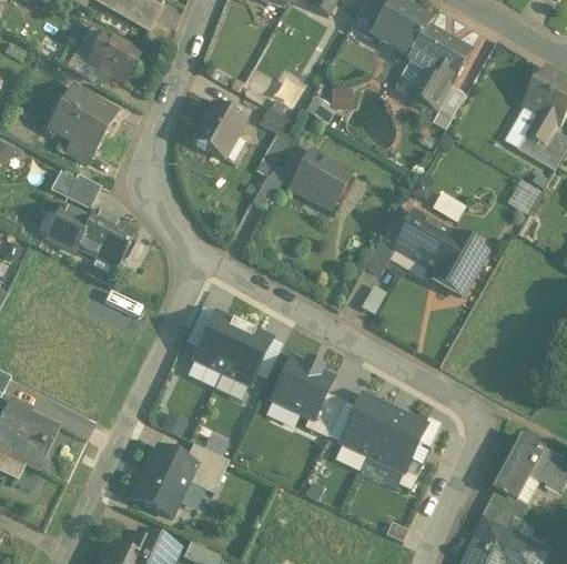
[(98,0),(148,30),(160,9),(159,8),(145,0),(98,0)]
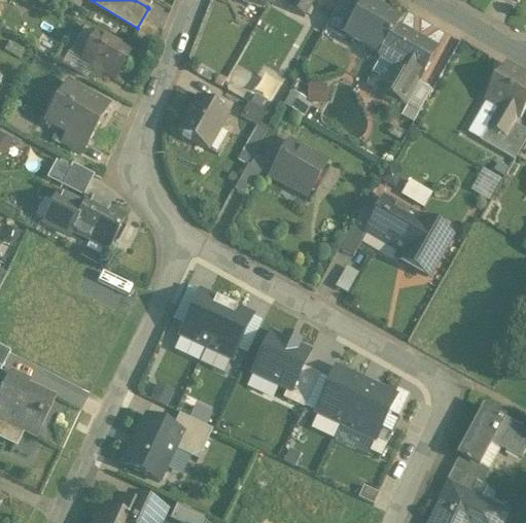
[(290,0),(288,3),(304,12),(311,0),(290,0)]
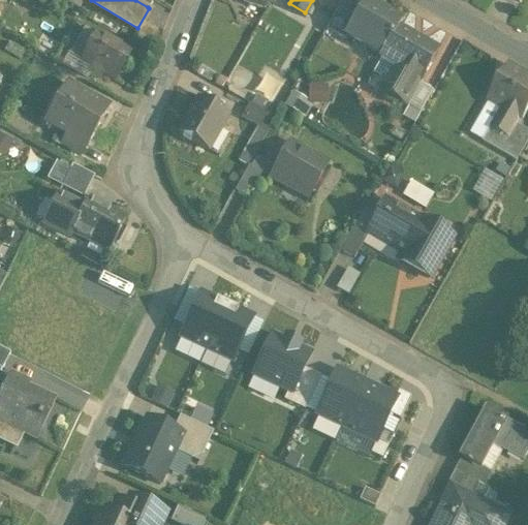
[(363,3),(356,0),(341,0),(327,26),(345,36),(347,33),(347,32),(363,3)]
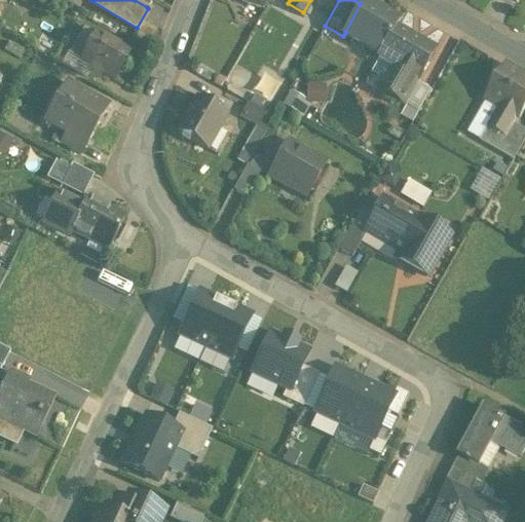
[(400,16),(372,0),(363,0),(361,3),(345,32),(345,33),(380,52),(397,24),(400,16)]
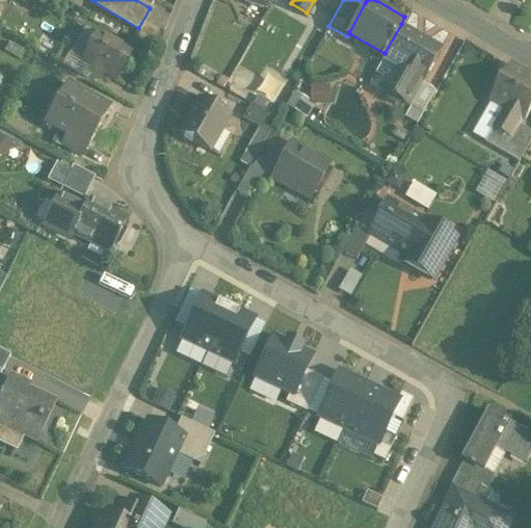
[(441,47),(401,24),(385,53),(382,56),(403,69),(391,90),(385,87),(385,88),(406,102),(420,78),(422,79),(441,47)]
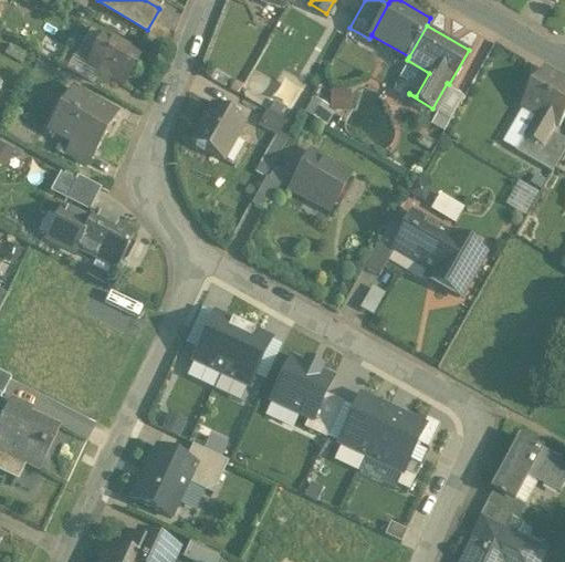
[(139,53),(103,32),(102,34),(91,28),(75,53),(87,60),(86,61),(123,83),(139,53)]
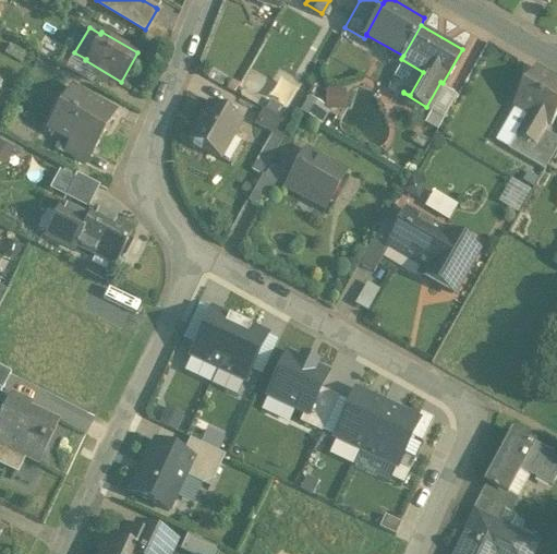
[(556,76),(537,67),(517,101),(531,110),(551,122),(552,122),(556,112),(556,76)]
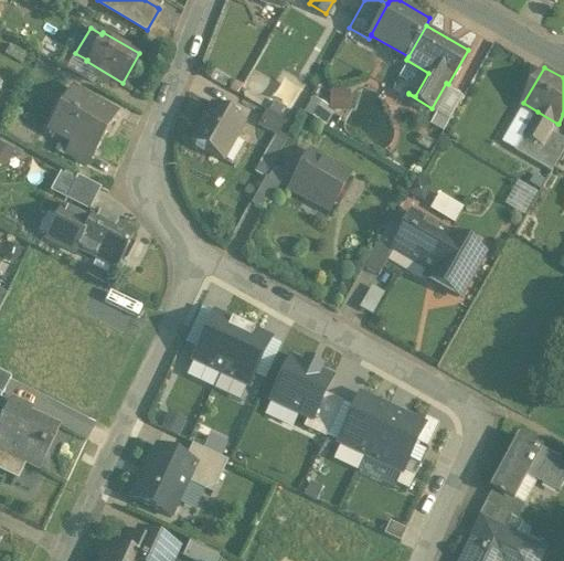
[(116,113),(72,86),(49,127),(71,139),(93,152),(94,152),(116,113)]
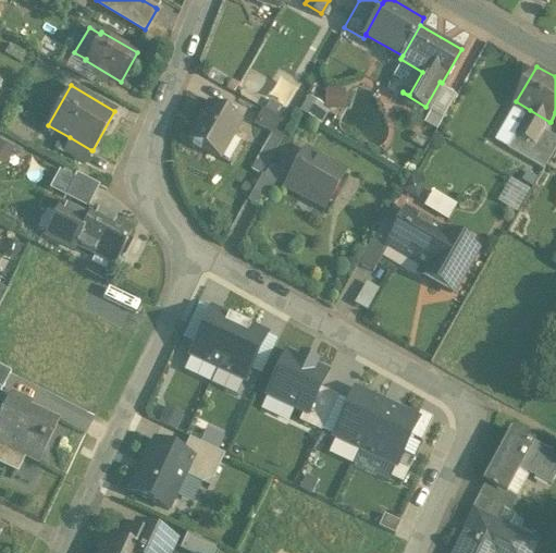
[(241,119),(209,100),(209,101),(198,121),(201,122),(192,138),(188,136),(188,137),(220,156),(220,155),(239,120),(241,120),(241,119)]
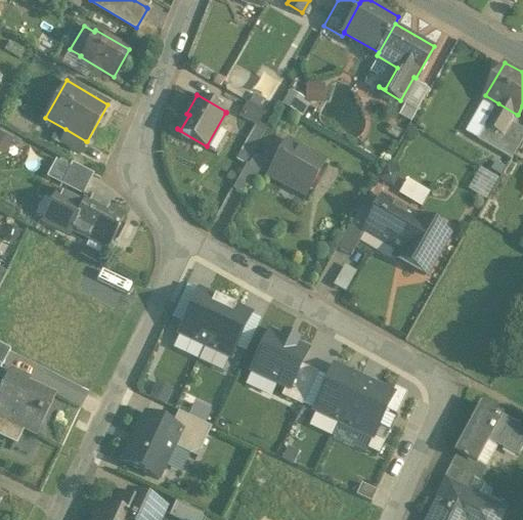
[(272,115),(248,100),(240,114),(265,128),(272,115)]
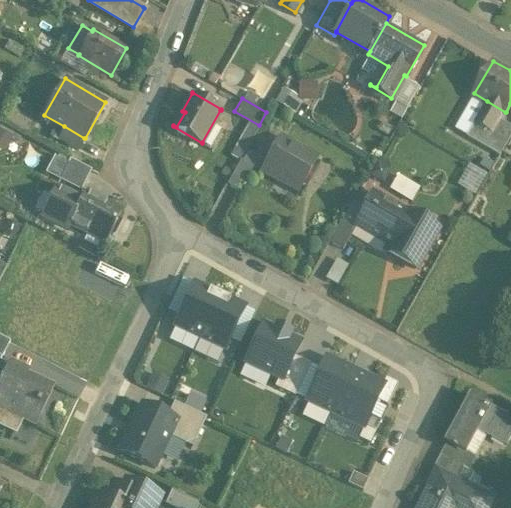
[(505,112),(487,101),(468,134),(501,153),(502,150),(510,135),(510,123),(501,118),(505,112)]
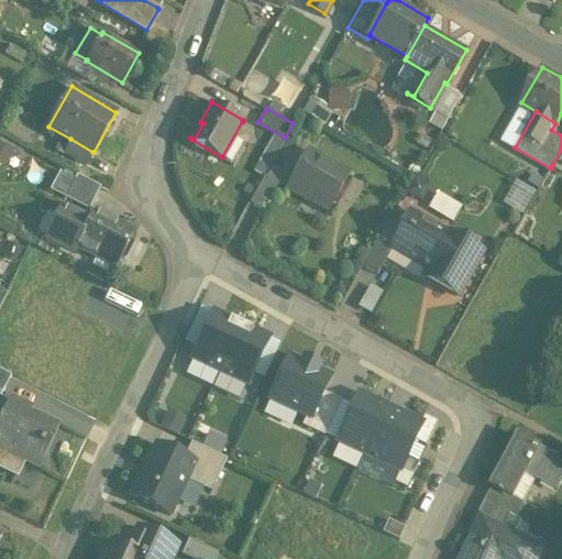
[(92,152),(70,139),(64,151),(86,163),(92,152)]
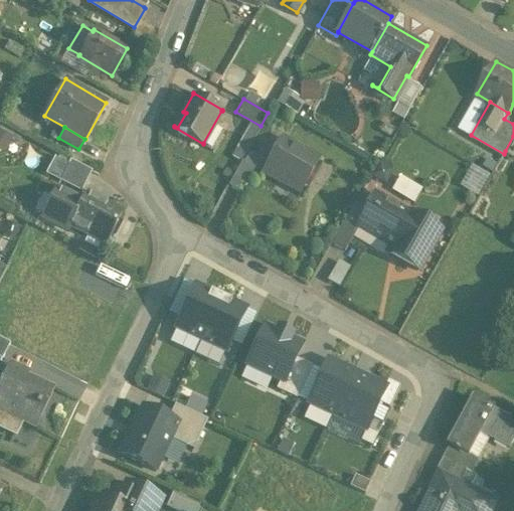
[(513,136),(505,151),(513,155),(513,136)]
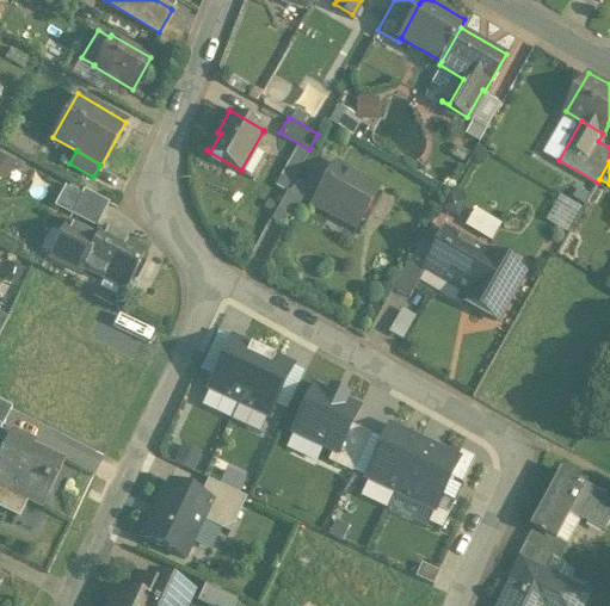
[(379,186),(334,162),(313,202),(356,227),(379,186)]
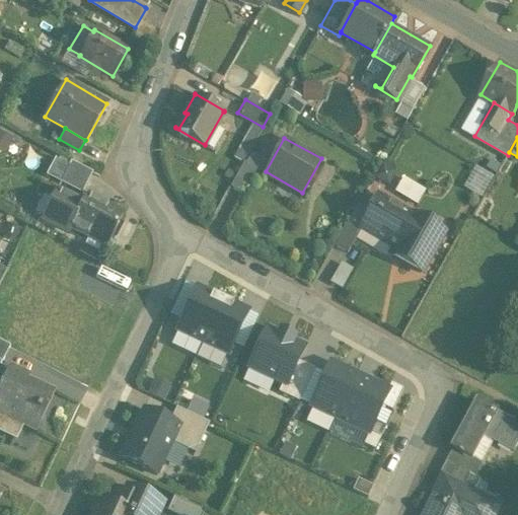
[(92,169),(71,158),(60,179),(82,191),(92,169)]
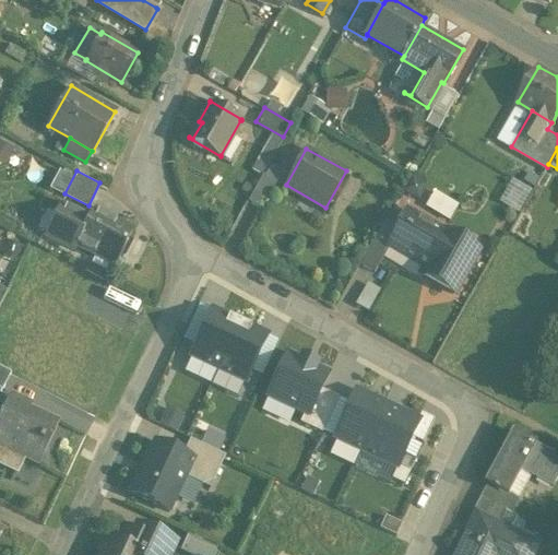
[(263,173),(248,199),(262,207),(277,180),(263,173)]
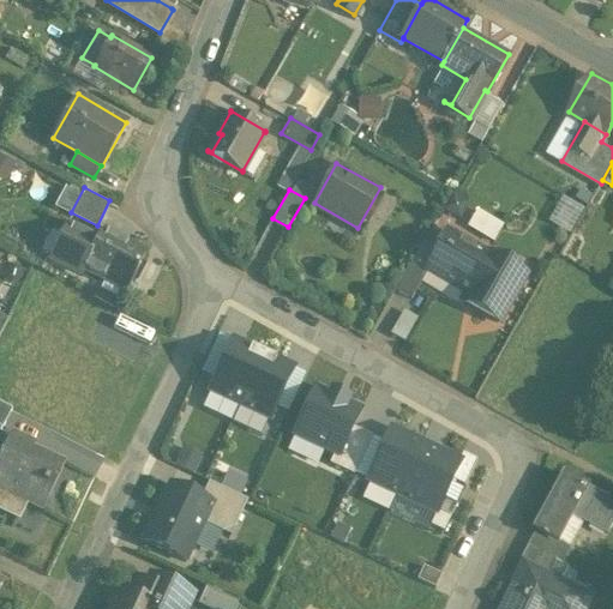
[(571,228),(586,204),(565,192),(551,216),(571,228)]
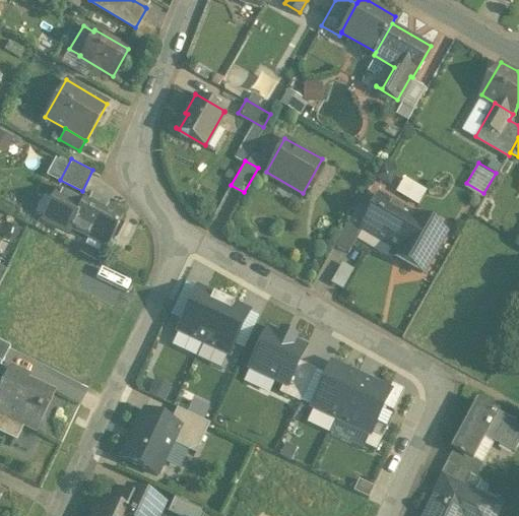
[(417,201),(426,187),(404,175),(396,189),(417,201)]
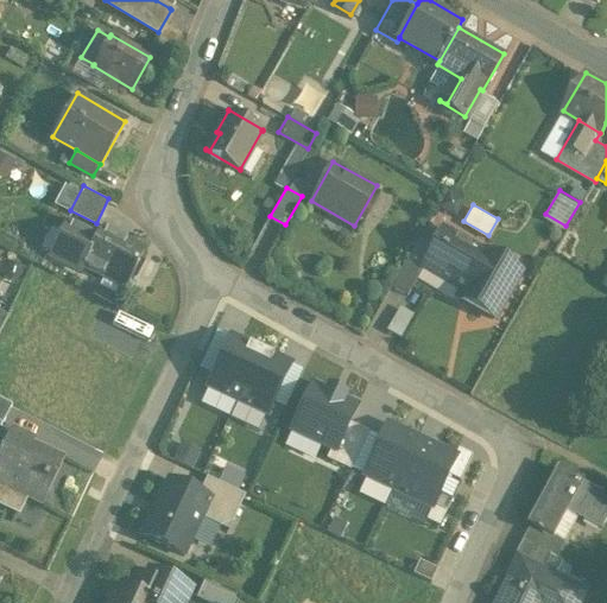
[(145,248),(102,226),(96,236),(67,220),(49,252),(80,268),(83,262),(125,284),(124,285),(125,286),(145,248)]
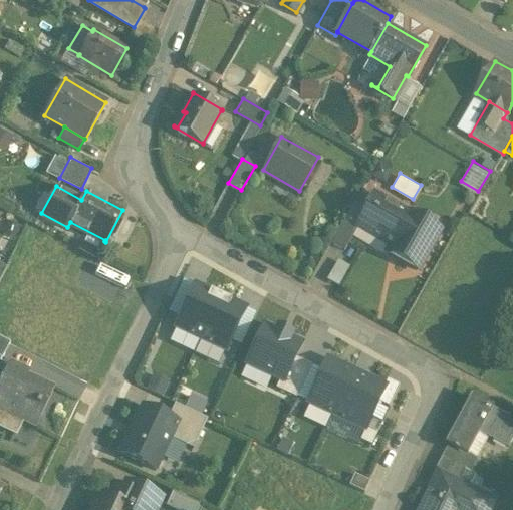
[(410,213),(374,193),(357,223),(357,224),(358,224),(358,223),(372,231),(371,232),(393,243),(388,251),(418,268),(441,228),(411,211),(410,213)]
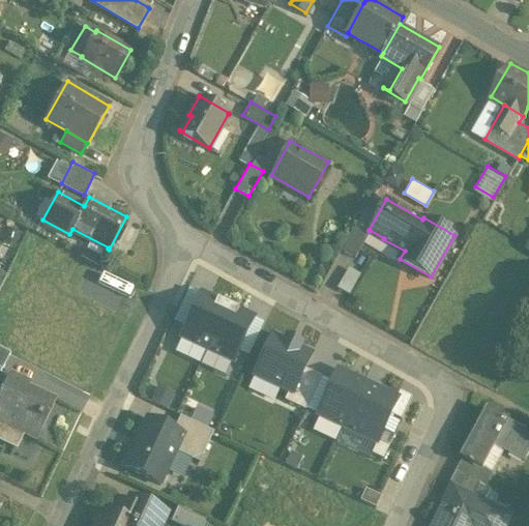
[(356,223),(342,249),(355,256),(370,231),(369,231),(369,230),(356,223)]
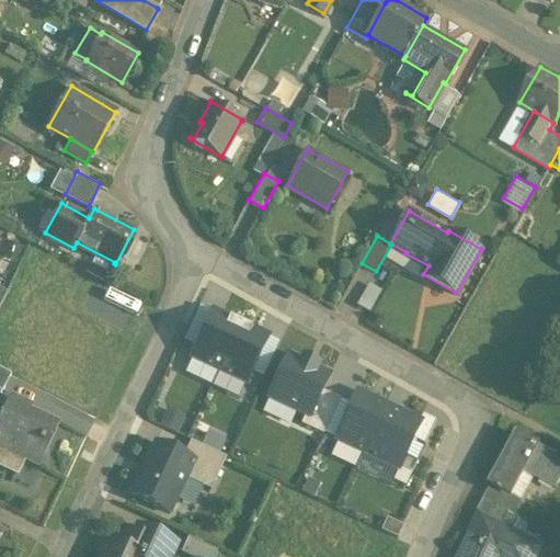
[(381,290),(369,283),(357,303),(369,309),(381,290)]
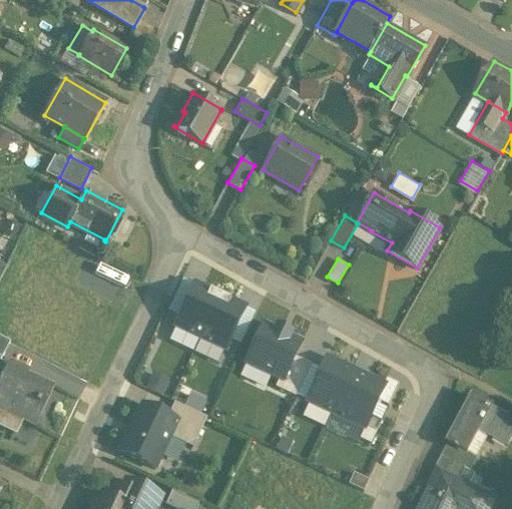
[(179,315),(195,282),(183,277),(168,309),(179,315)]
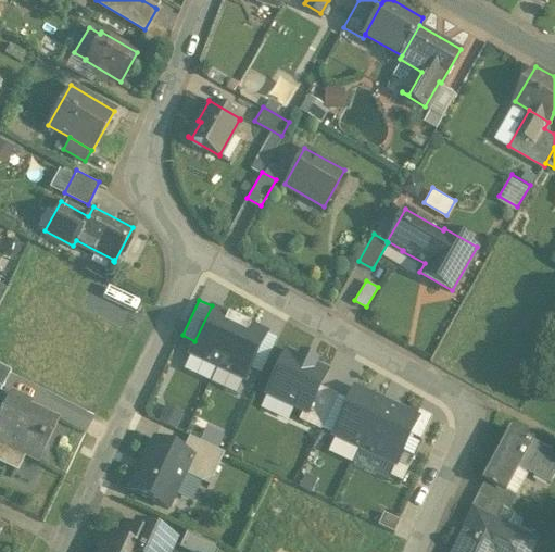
[(217,365),(239,318),(212,305),(194,341),(190,352),(191,352),(217,365)]
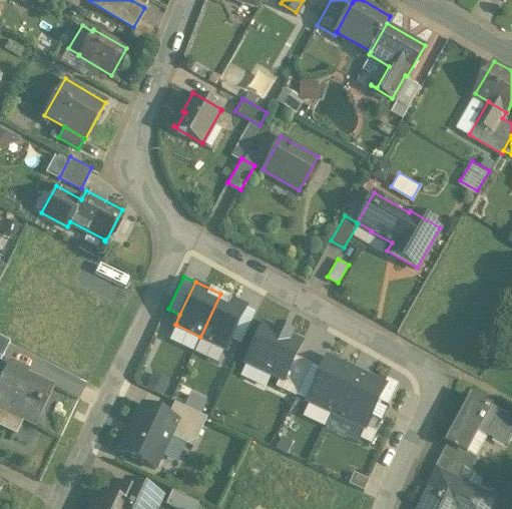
[(230,338),(245,306),(220,294),(200,337),(224,348),(225,348),(230,338)]
